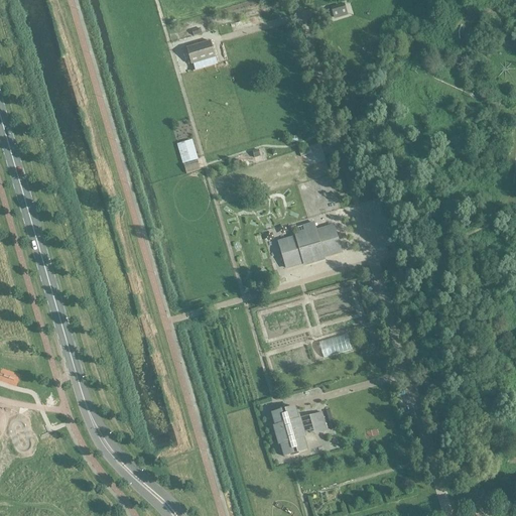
[(334,18),(347,14),(345,4),(331,8),(334,18)]
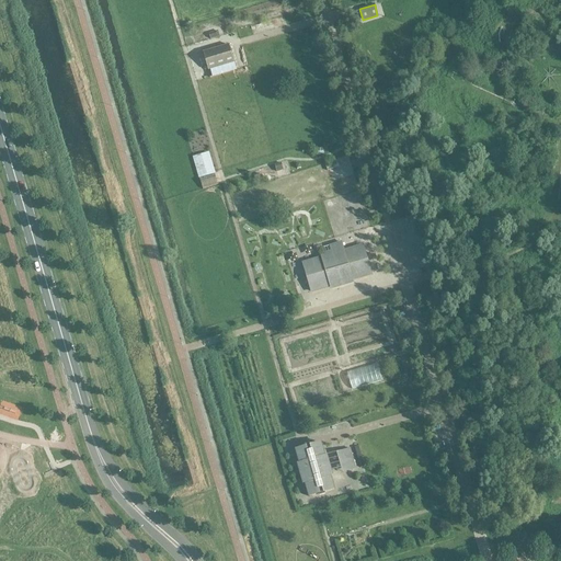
[(202,53),(207,70),(233,63),(228,45),(202,53)]
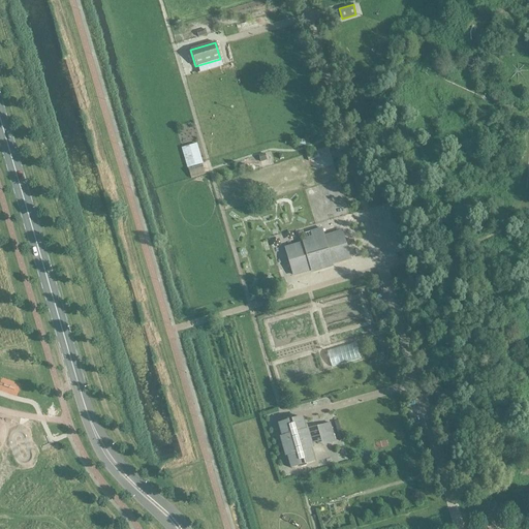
[(181,149),(187,169),(188,168),(201,164),(203,164),(197,144),(181,149)]
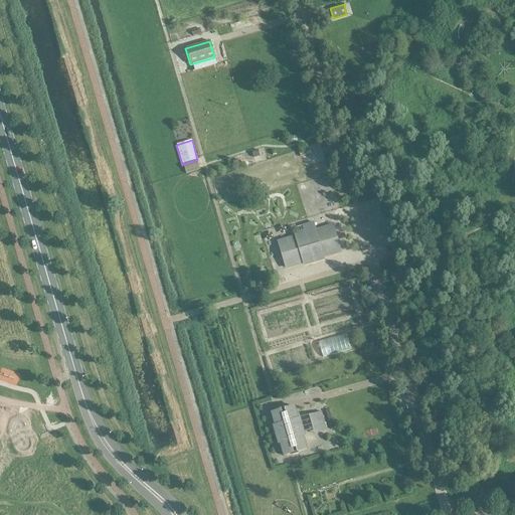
[(186,174),(199,170),(196,160),(183,164),(186,174)]
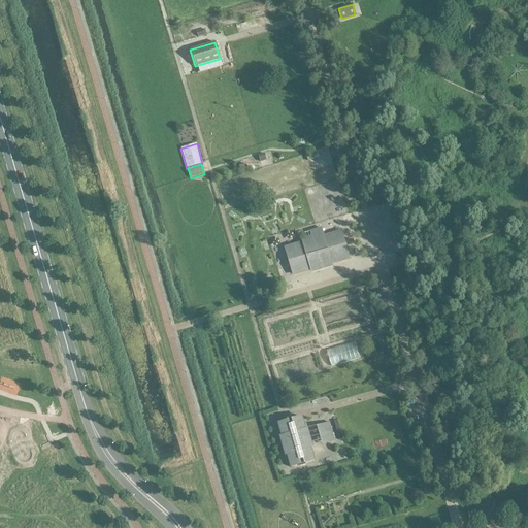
[(338,204),(339,213),(349,212),(347,203),(338,204)]
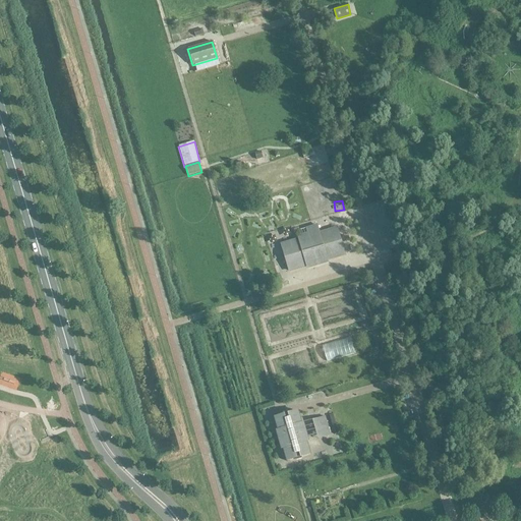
[(377,200),(364,206),(368,218),(382,213),(377,200)]
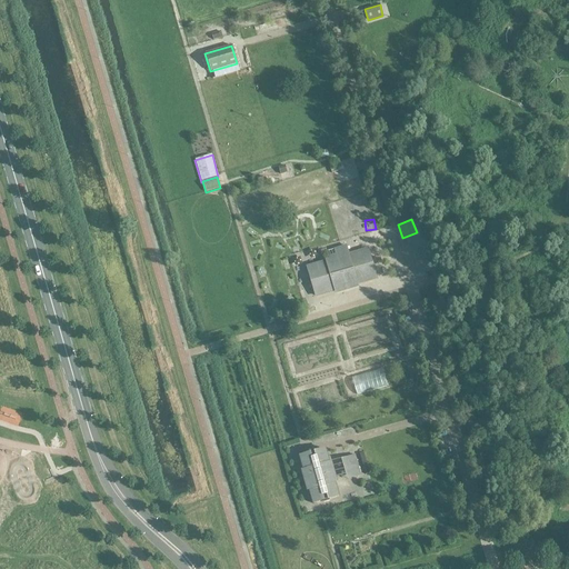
[(377,278),(368,250),(349,256),(347,247),(335,250),(338,259),(307,268),(316,297),(377,278)]
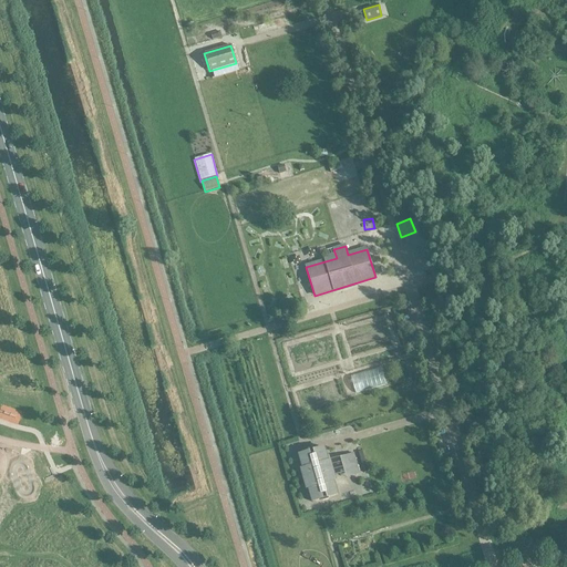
[(299,455),(312,503),(338,495),(323,447),(299,455)]
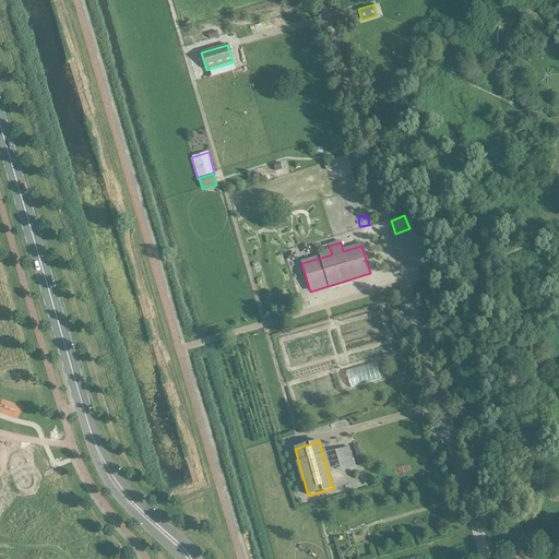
[(349,451),(336,454),(341,467),(353,464),(349,451)]
